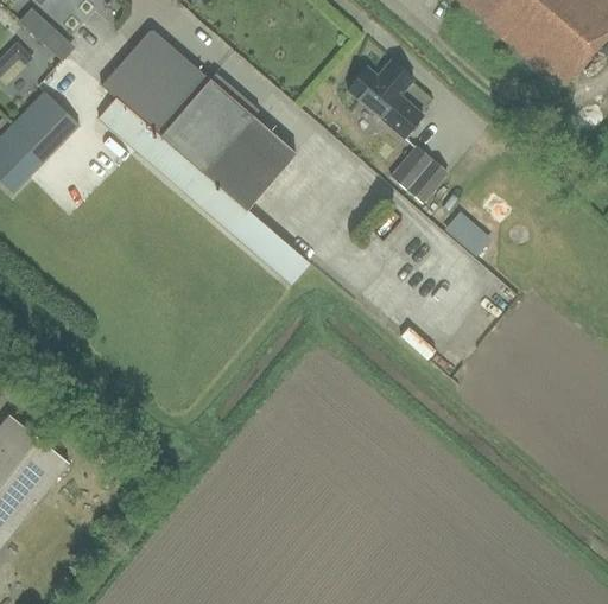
[(448,0),(555,91),(607,29),(607,0),(448,0)]
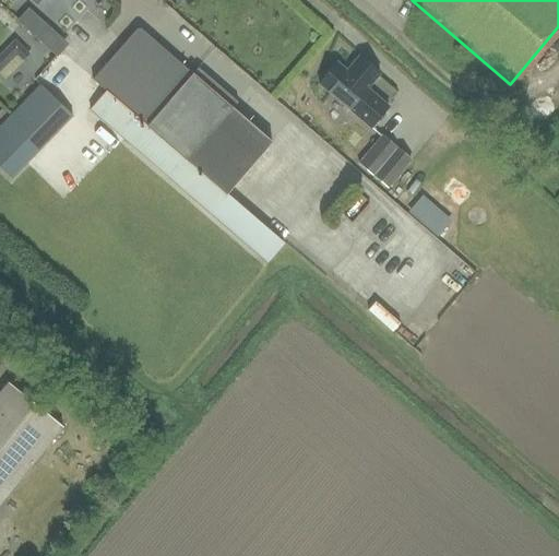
[(31,8),(19,21),(37,38),(49,24),(31,8)]
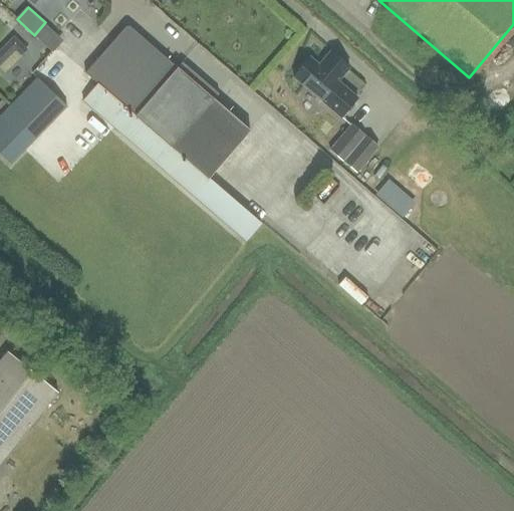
[(262,223),(209,176),(249,130),(213,99),(219,92),(183,61),(178,66),(140,33),(127,46),(115,36),(85,70),(98,81),(83,98),(193,194),(246,241),(262,223)]
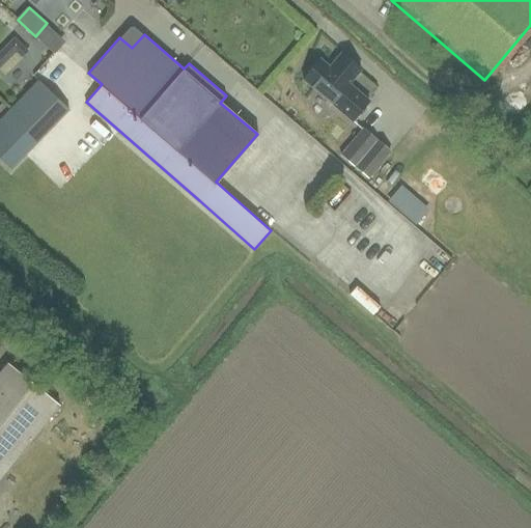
[(16,37),(0,53),(0,70),(1,71),(19,53),(24,58),(30,52),(16,37)]
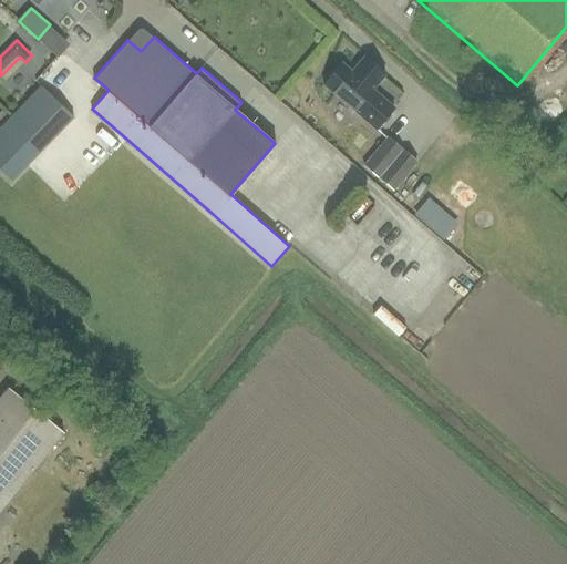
[(366,54),(352,70),(342,61),(323,83),(378,130),(397,108),(374,89),(388,73),(366,54)]
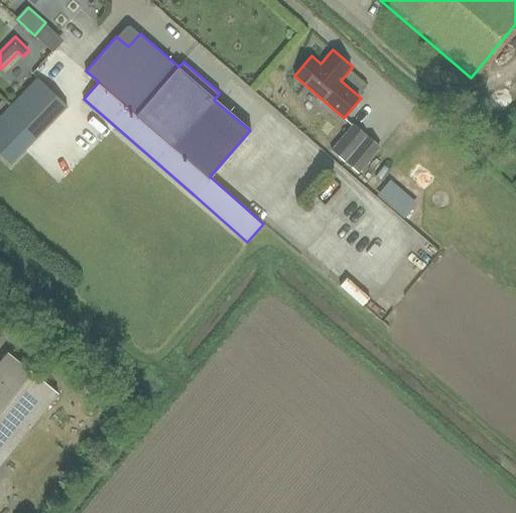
[(37,77),(0,115),(0,152),(10,163),(68,105),(37,77)]
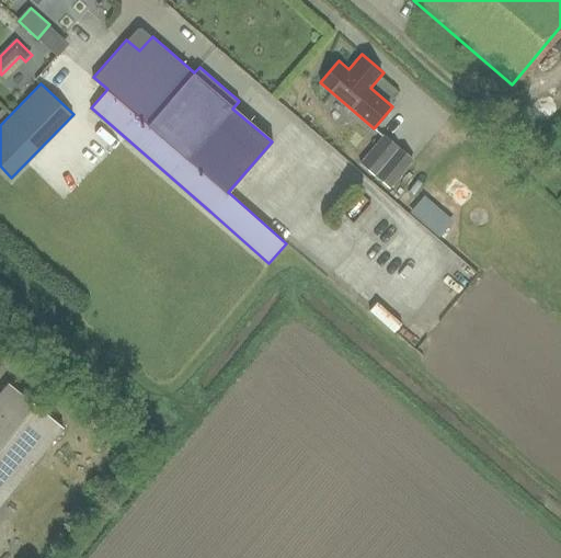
[(388,127),(359,162),(391,188),(400,174),(385,161),(403,140),(388,127)]
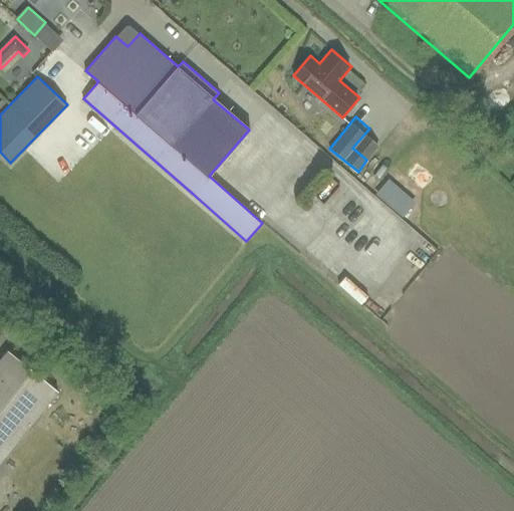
[(380,171),(367,187),(395,210),(408,194),(380,171)]
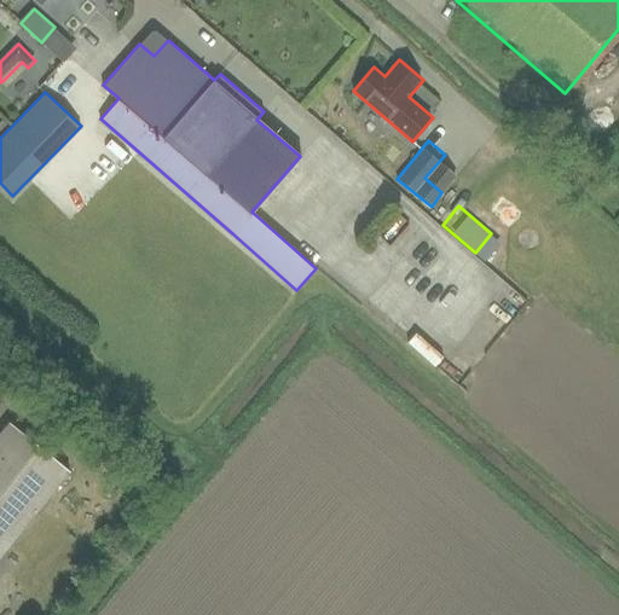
[(10,421),(0,431),(0,556),(70,471),(10,421)]
